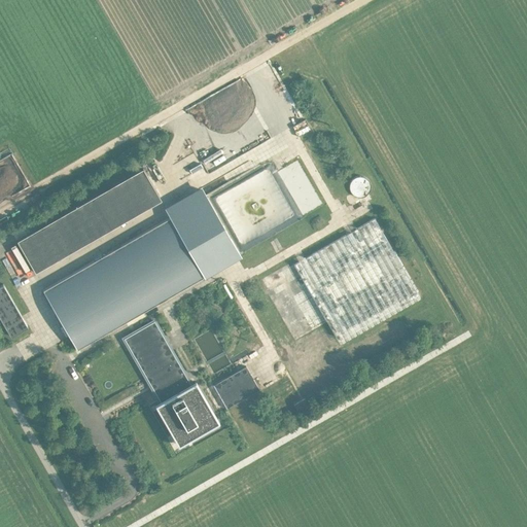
[(16,242),(35,273),(161,201),(142,169),(16,242)]
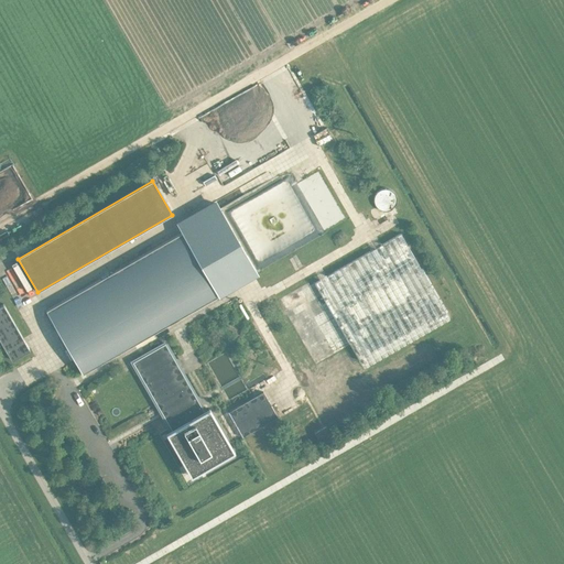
[(389,190),(388,190),(386,188),(383,188),(382,188),(380,190),(379,190),(378,191),(377,192),(376,193),(375,194),(375,195),(373,196),(373,197),(372,198),(372,199),(372,201),(372,202),(373,203),(373,204),(373,205),(375,206),(375,207),(376,208),(377,208),(378,209),(379,210),(380,212),(382,212),(383,212),(384,212),(386,212),(388,212),(389,210),(390,210),(391,209),(392,208),(393,207),(394,206),(396,204),(396,203),(396,202),(396,201),(396,199),(396,198),(396,197),(396,196),(394,195),(393,193),(392,192),(391,191),(390,191),(389,190)]
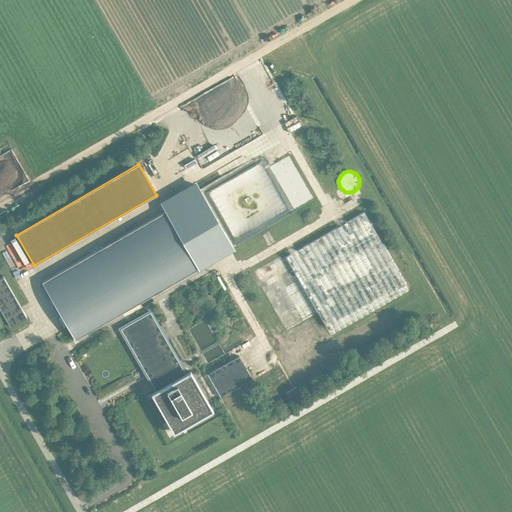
[(240,188),(247,199),(253,195),(246,184),(240,188)]
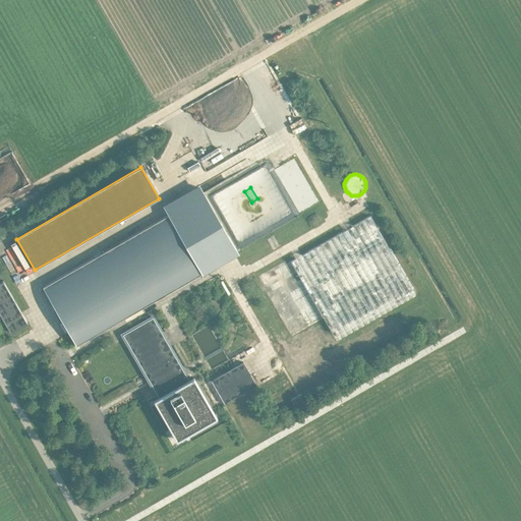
[(44,286),(77,345),(115,323),(201,273),(168,215),(44,286)]
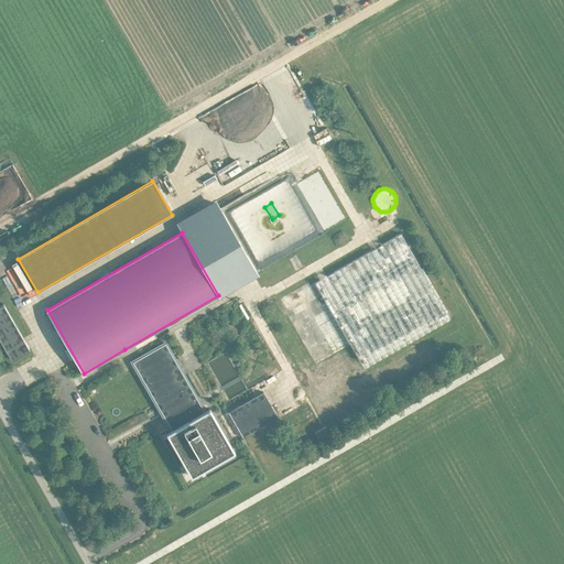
[(279,303),(315,365),(349,345),(362,368),(448,318),(400,234),(279,303)]
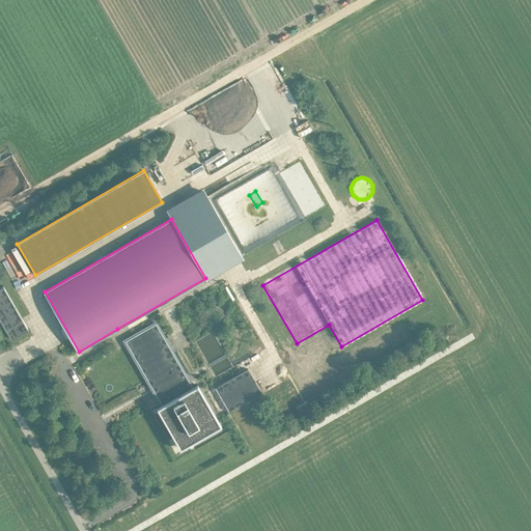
[(0,287),(0,322),(10,339),(27,330),(2,286),(0,287)]
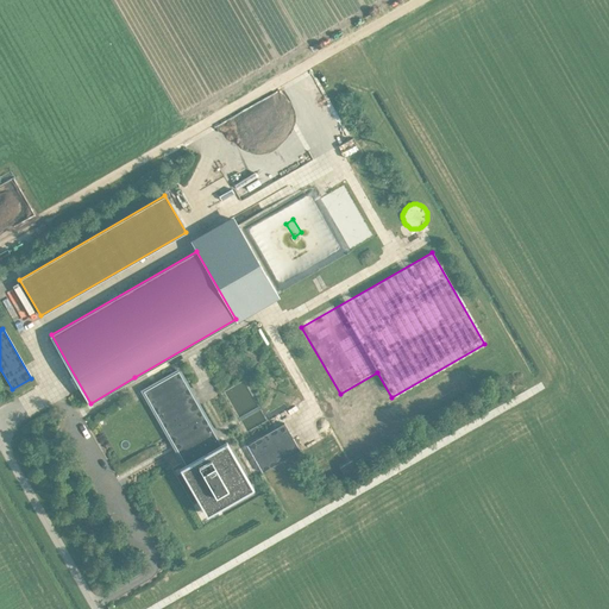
[(143,391),(186,465),(180,469),(206,514),(252,488),(231,452),(226,443),(220,445),(177,371),(143,391)]
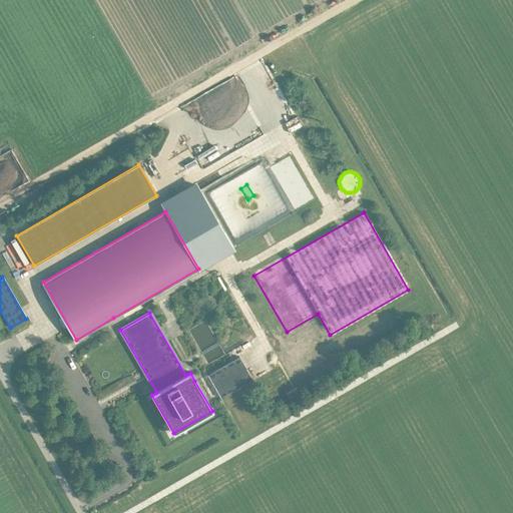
[(200,379),(213,402),(251,380),(238,357),(200,379)]
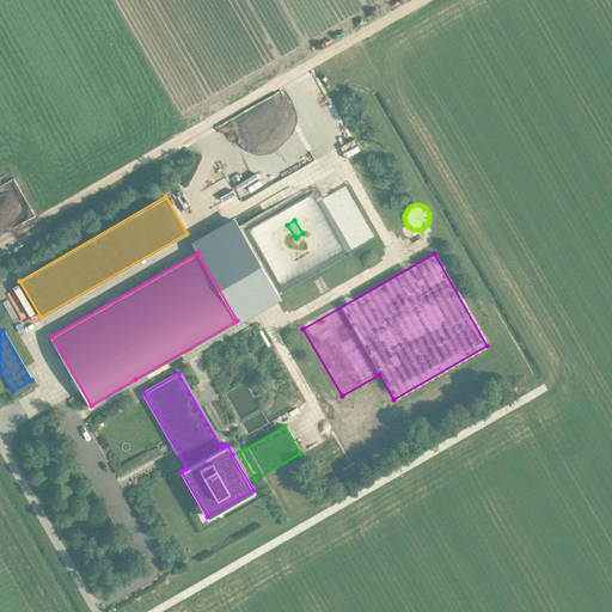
[(340,470),(344,477),(357,470),(353,463),(340,470)]
